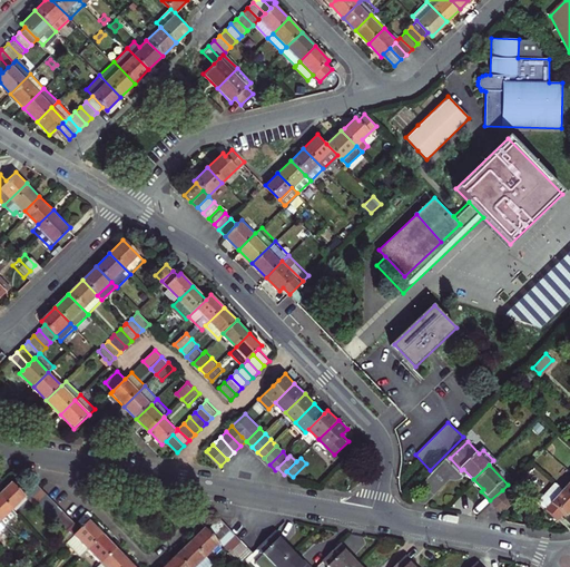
[(0,495),(12,508),(26,496),(23,494),(11,480),(0,490),(0,495)]
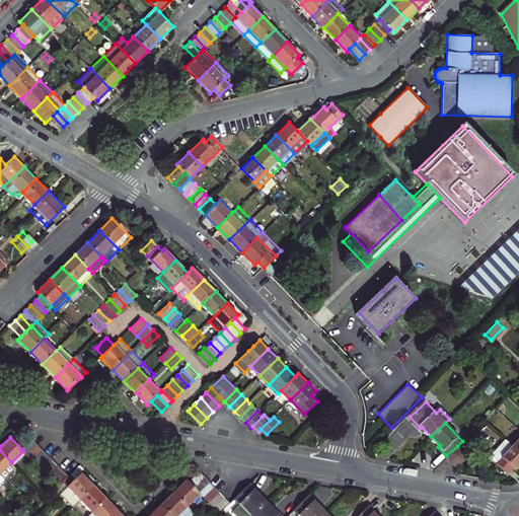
[(26,454),(38,443),(32,438),(21,449),(23,451),(26,454)]
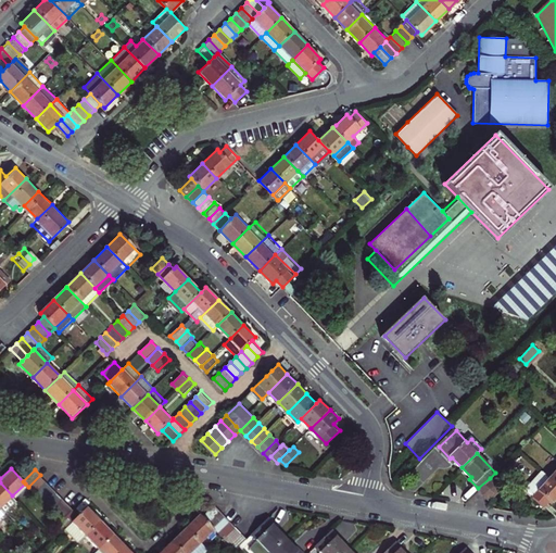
[(28,487),(34,492),(46,480),(40,475),(28,487)]
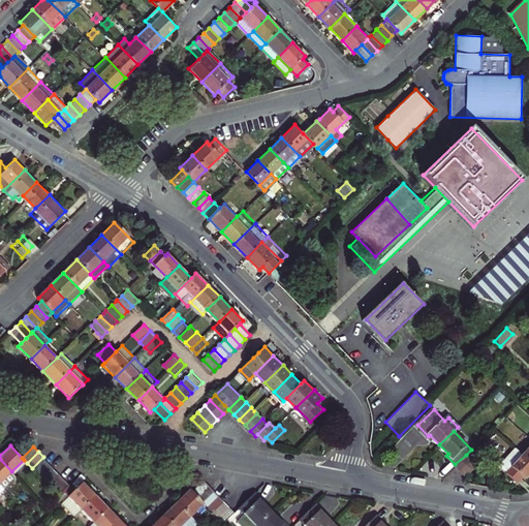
[(507,470),(519,481),(524,475),(526,477),(528,474),(528,459),(523,454),(507,470)]
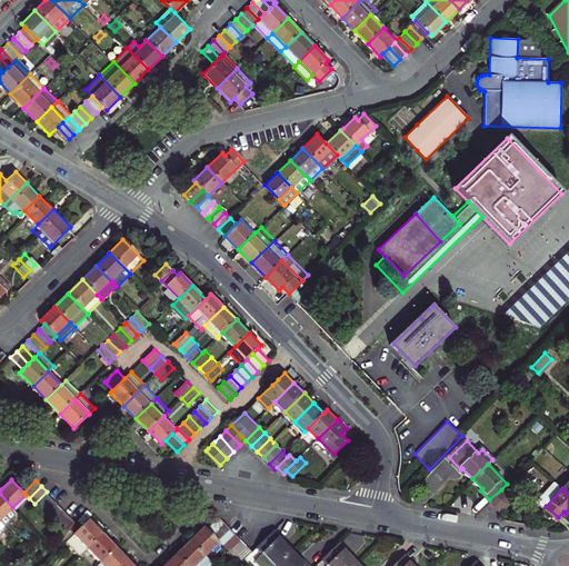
[(506,494),(501,489),(489,499),(493,506),(506,494)]
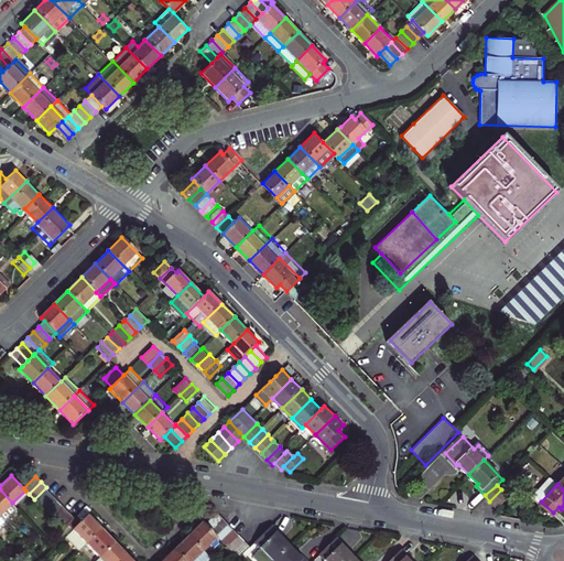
[(34,499),(40,505),(52,493),(46,487),(34,499)]
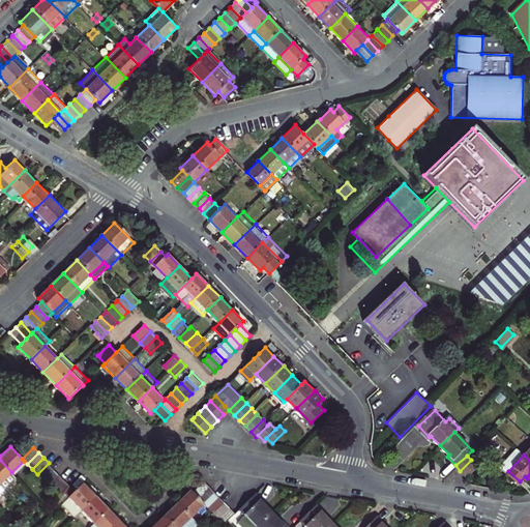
[(17,477),(11,472),(0,460),(0,484),(4,489),(17,477)]
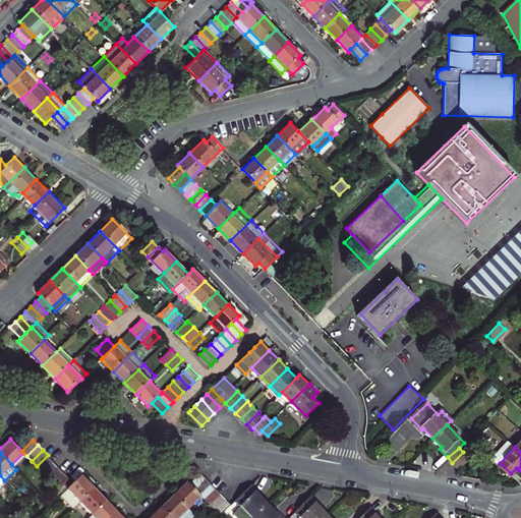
[(458,468),(468,458),(463,452),(452,463),(458,468)]
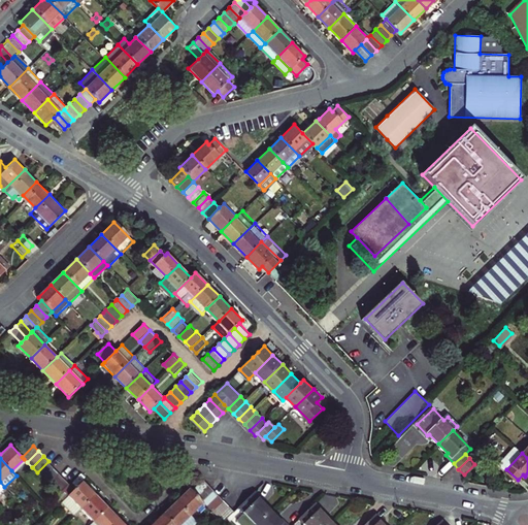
[(37,472),(41,478),(54,466),(48,461),(37,472)]
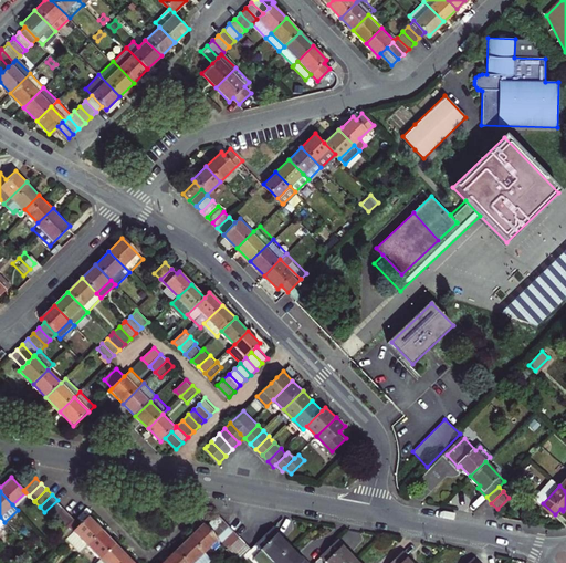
[(44,512),(50,519),(63,506),(58,500),(44,512)]
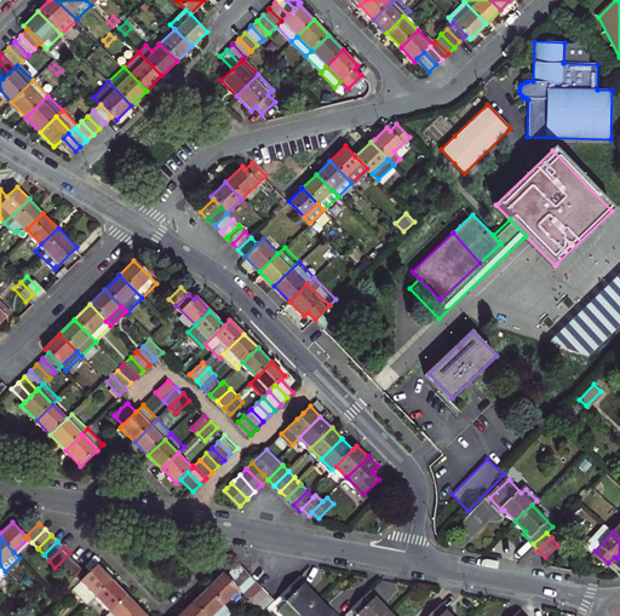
[(55,568),(61,574),(75,559),(69,553),(55,568)]
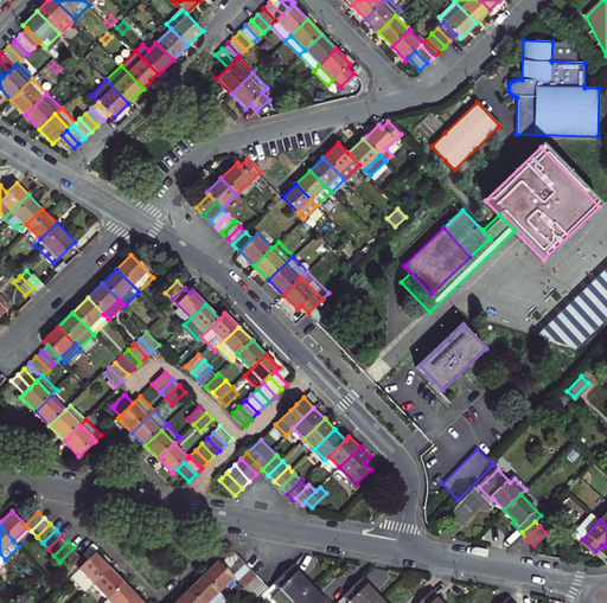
[(59,562),(65,568),(80,553),(74,547),(59,562)]
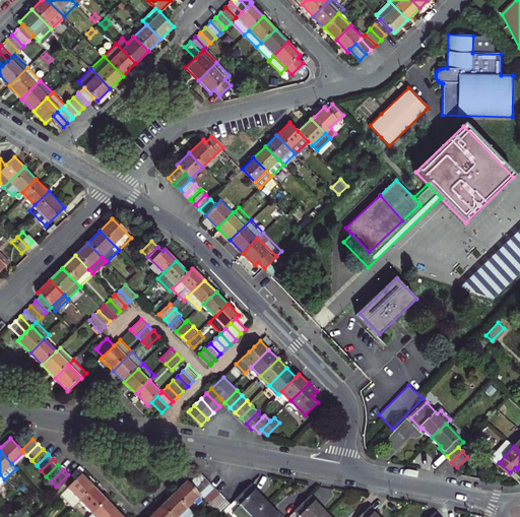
[(188,481),(193,487),(204,475),(199,470),(188,481)]
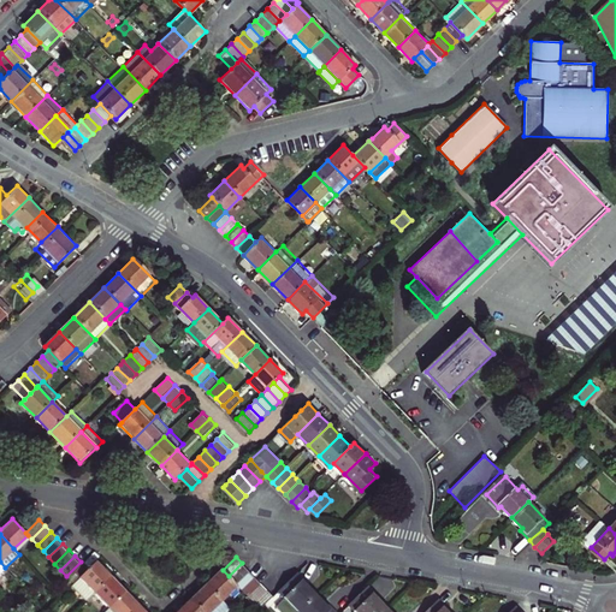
[(93,592),(111,575),(96,559),(87,569),(72,582),(71,584),(86,599),(93,592)]
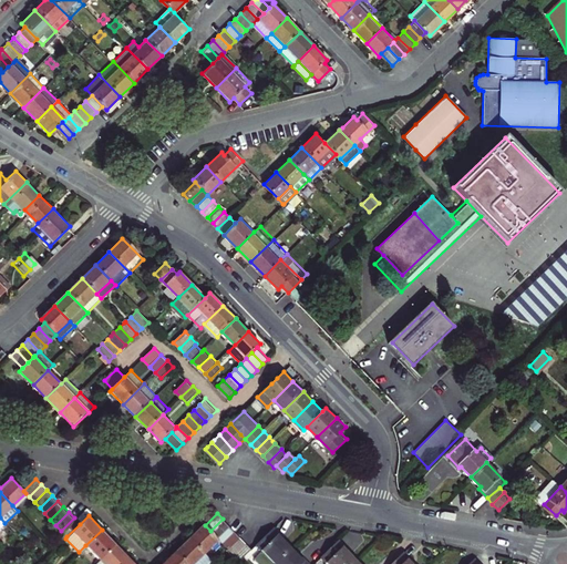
[(66,536),(80,524),(74,518),(61,531),(66,536)]
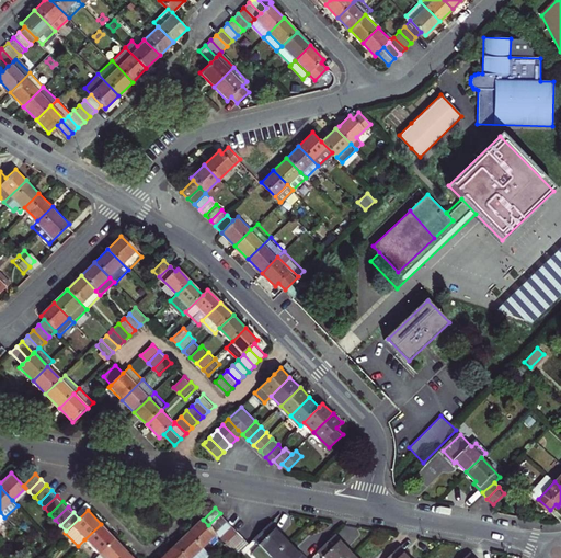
[(214,531),(226,520),(220,513),(208,525),(214,531)]
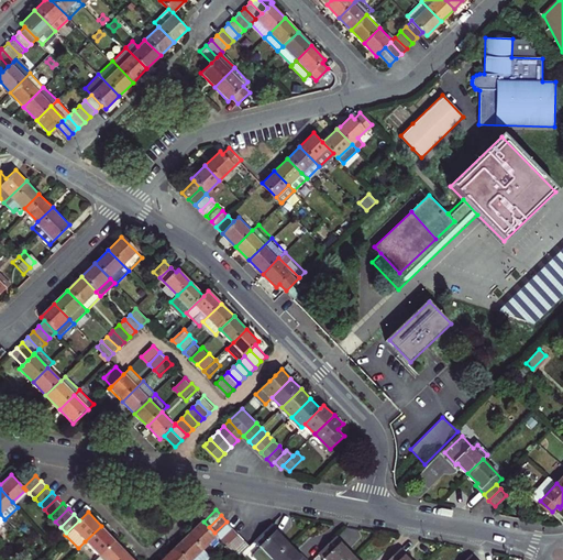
[(216,534),(214,533),(209,527),(203,522),(201,518),(187,533),(201,548),(216,534)]
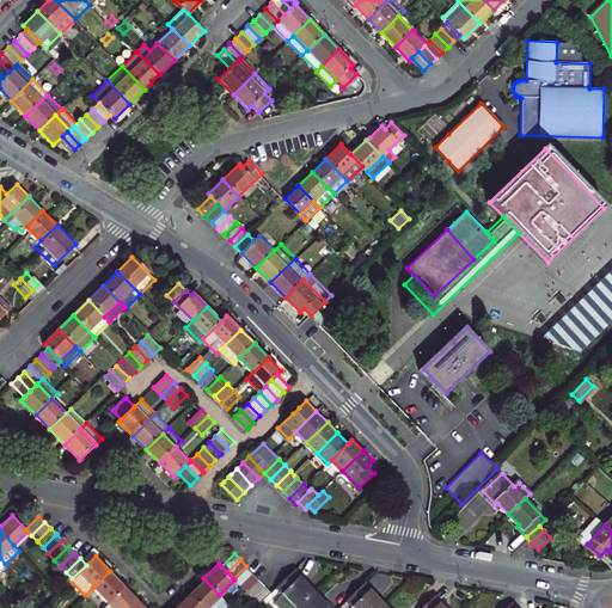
[(234,579),(239,584),(252,572),(246,566),(233,578),(234,579)]
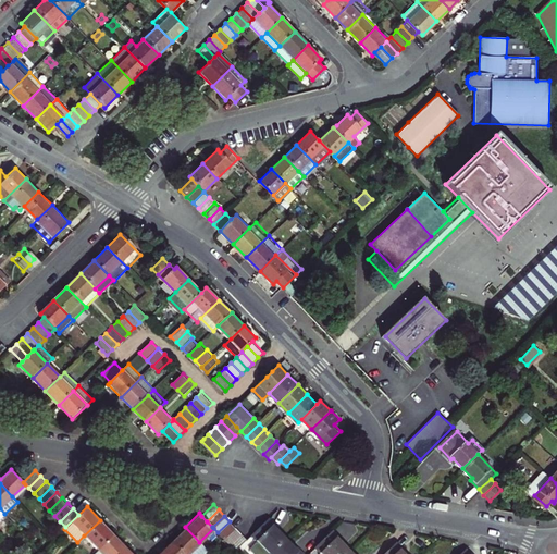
[(286,537),(276,527),(279,526),(269,516),(252,531),(271,551),(286,537)]
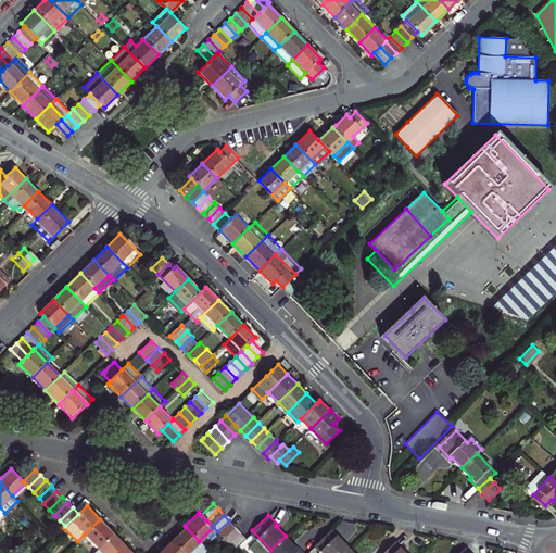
[(84,535),(97,549),(113,532),(100,519),(84,535)]
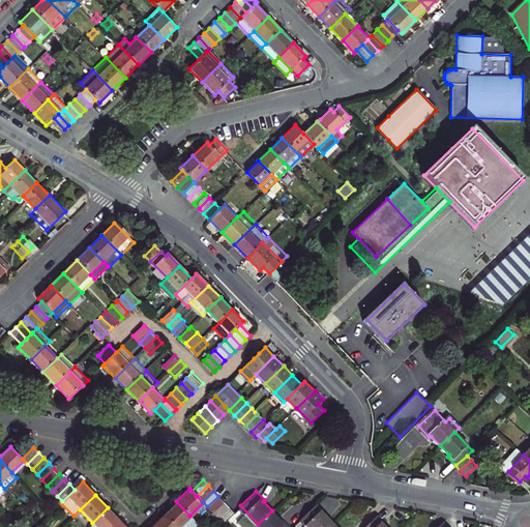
[(207,506),(212,511),(224,501),(218,496),(207,506)]
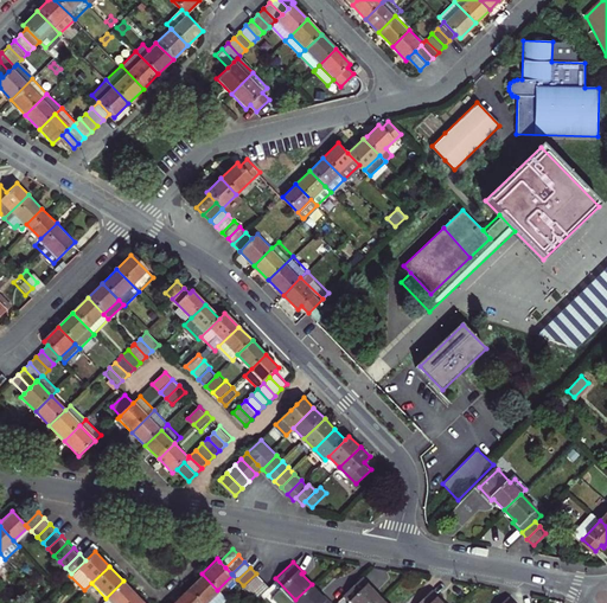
[(217,590),(202,573),(186,589),(200,602),(217,602),(224,597),(217,590)]
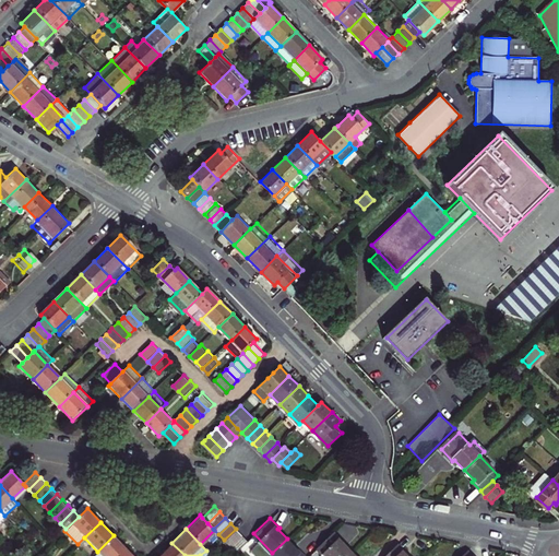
[(224,540),(230,545),(241,534),(236,529),(224,540)]
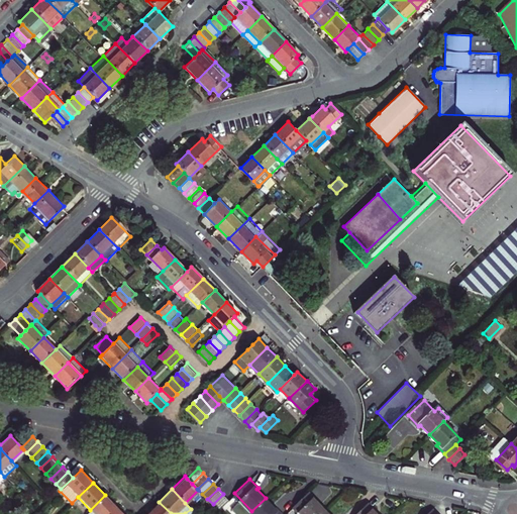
[(319,513),(325,509),(316,500),(317,499),(309,490),(295,504),(304,513),(319,513)]
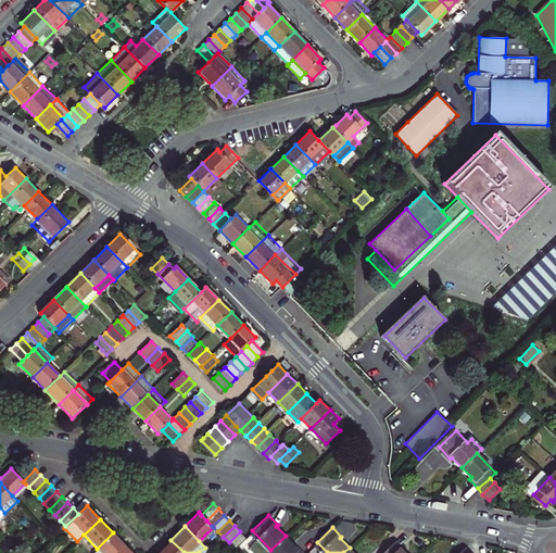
[(267,552),(270,550),(252,530),(245,537),(262,552),(267,552)]
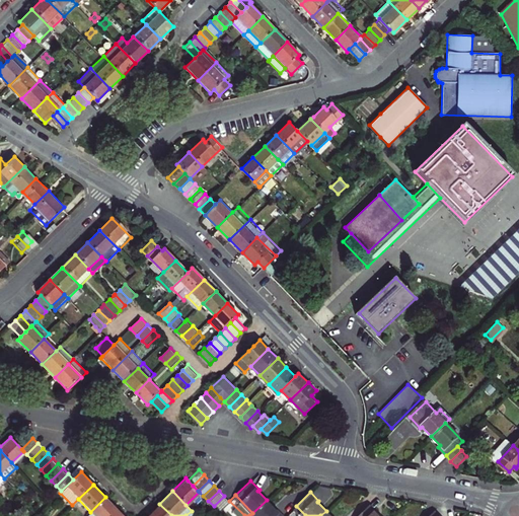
[(218,511),(229,501),(224,496),(214,506),(218,511)]
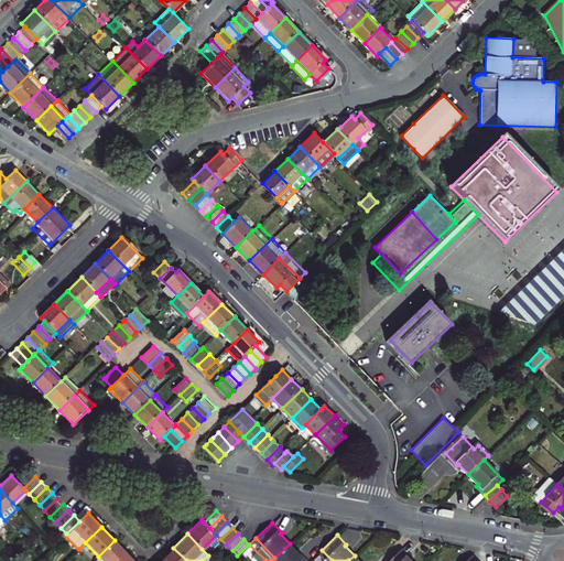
[(119,560),(128,554),(115,540),(98,557),(93,560),(119,560)]
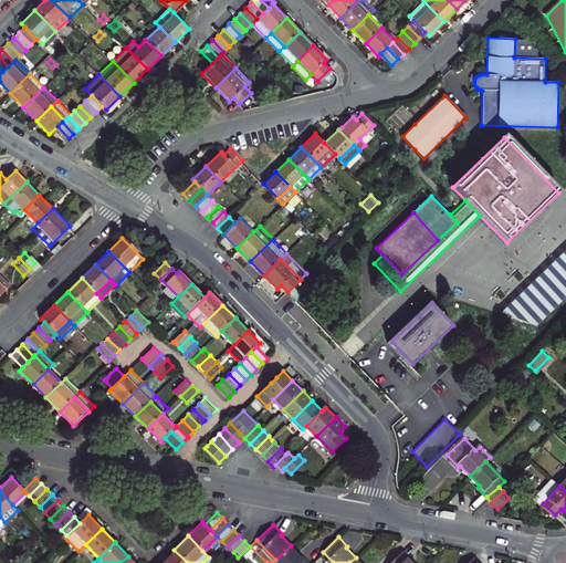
[(310,562),(301,553),(299,554),(291,545),(275,560),(272,562),(310,562)]
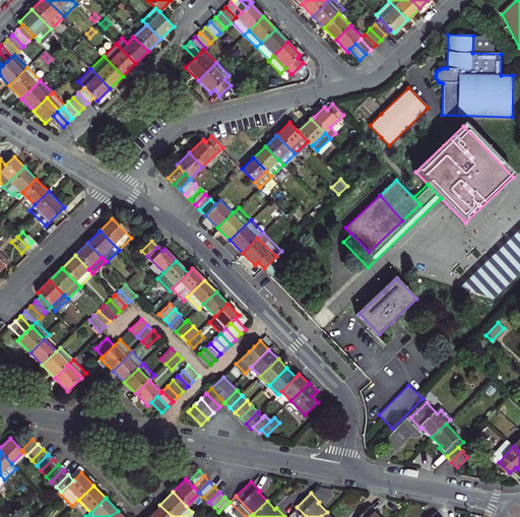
[(172,516),(159,505),(147,516),(172,516)]
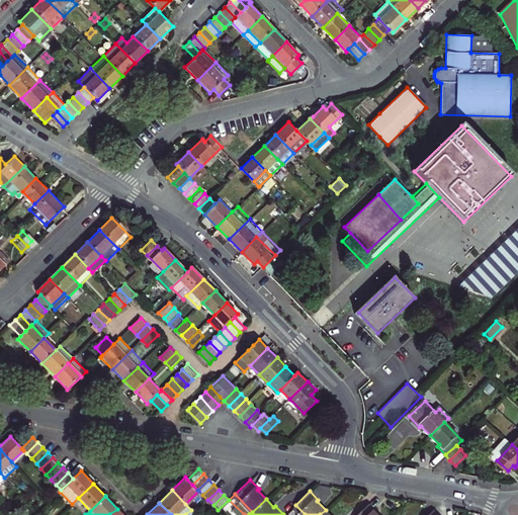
[(377,511),(369,503),(357,514),(378,514),(375,512),(377,511)]
